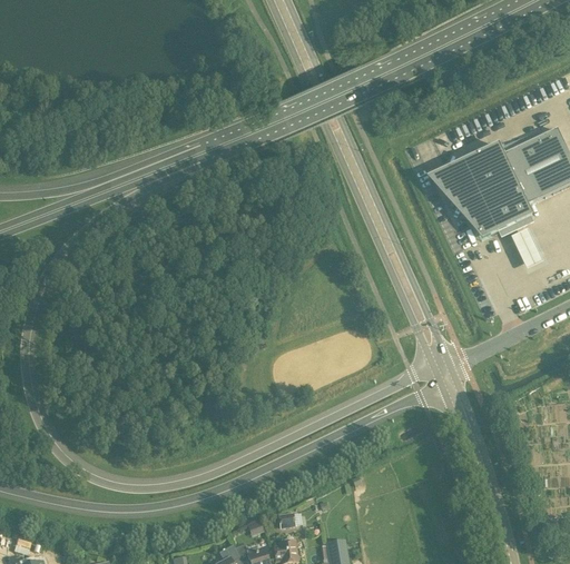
[(498,141),(448,166),(481,237),(531,213),(527,203),(569,181),(569,154),(557,127),(502,152),(498,141)]
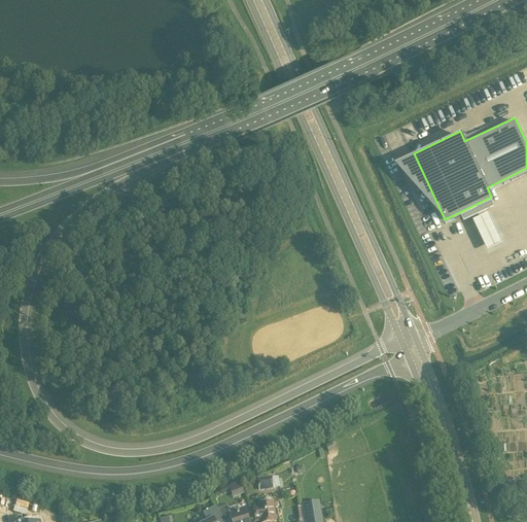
[(489,211),(472,218),(484,246),(501,238),(489,211)]
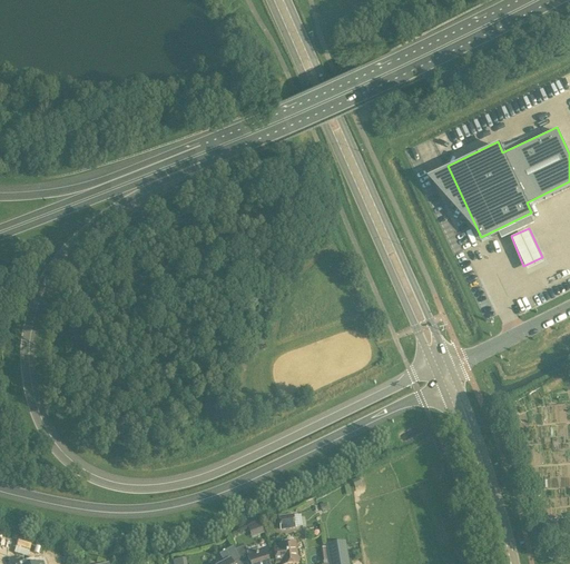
[(278,515),(281,526),(295,524),(294,513),(278,515)]
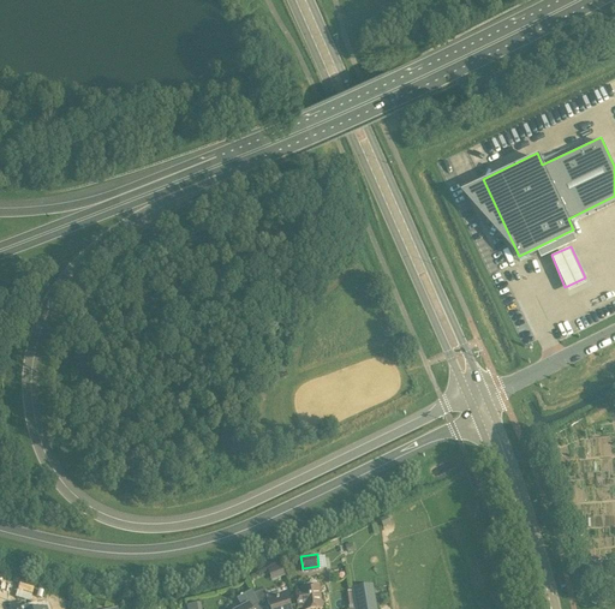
[(269,562),(272,573),(286,568),(282,559),(269,562)]
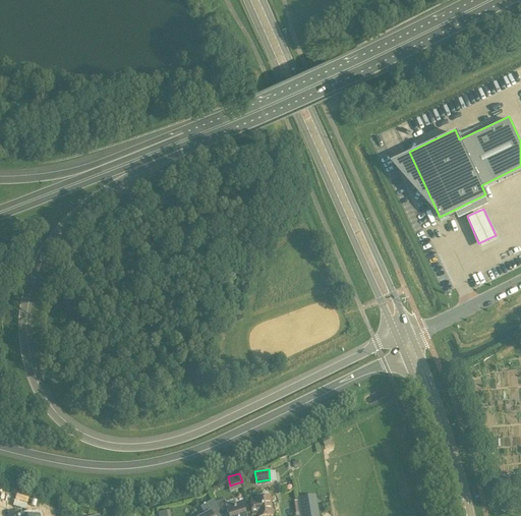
[(261,494),(256,494),(256,496),(249,497),(251,511),(258,511),(258,513),(273,512),(270,491),(269,490),(268,488),(265,488),(263,488),(261,489),(261,491),(261,494)]
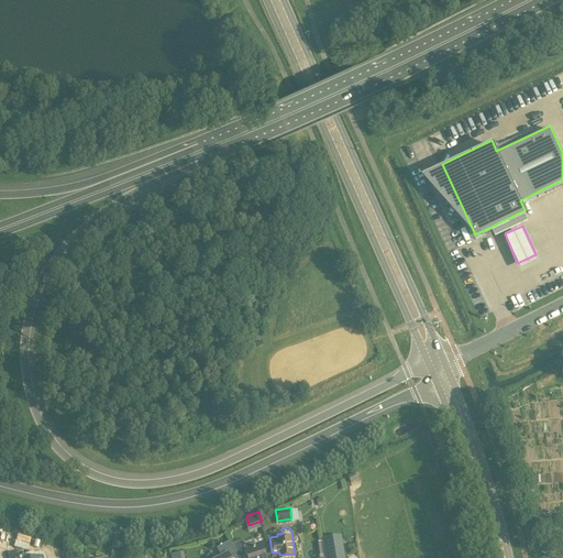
[(344,557),(341,532),(321,535),(324,557),(344,557)]
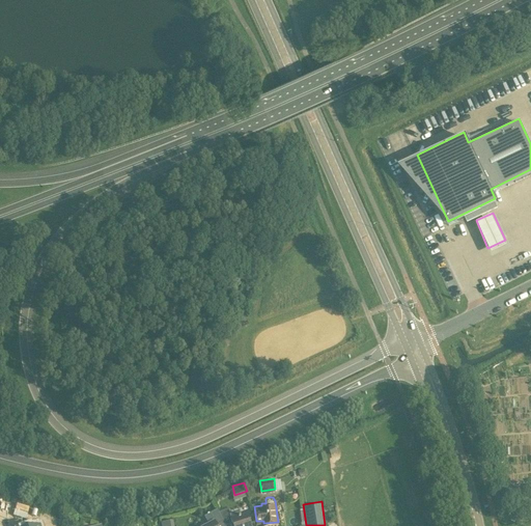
[(202,525),(219,525),(217,521),(223,517),(224,517),(219,508),(218,505),(217,505),(204,513),(208,521),(201,524),(202,525)]
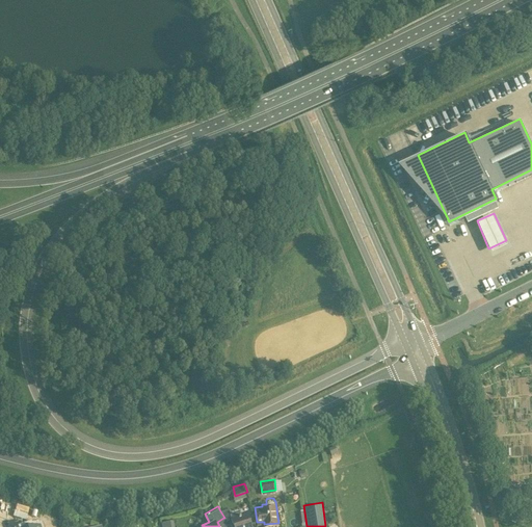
[(227,507),(219,509),(224,518),(223,518),(225,523),(234,520),(236,526),(250,526),(253,526),(248,511),(241,514),(240,511),(237,509),(231,512),(229,506),(227,507)]
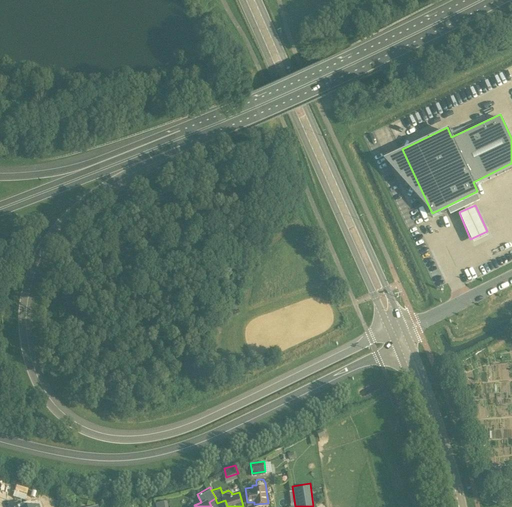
[(157,500),(157,506),(168,506),(166,498),(157,500)]
